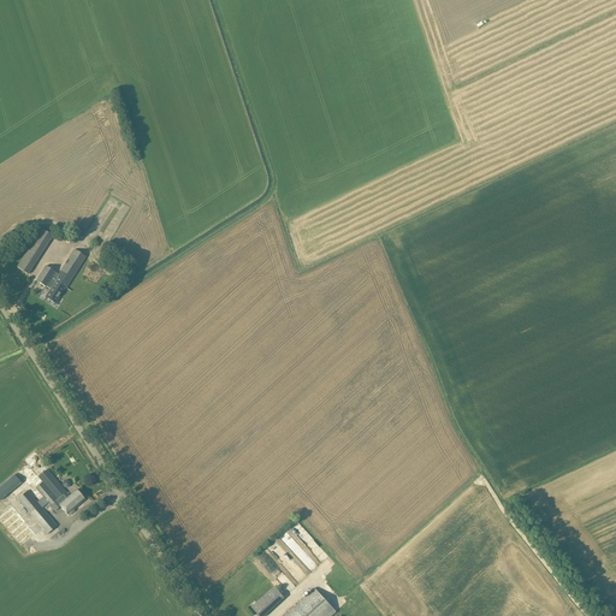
[(53,236),(41,229),(17,267),(28,274),(53,236)]
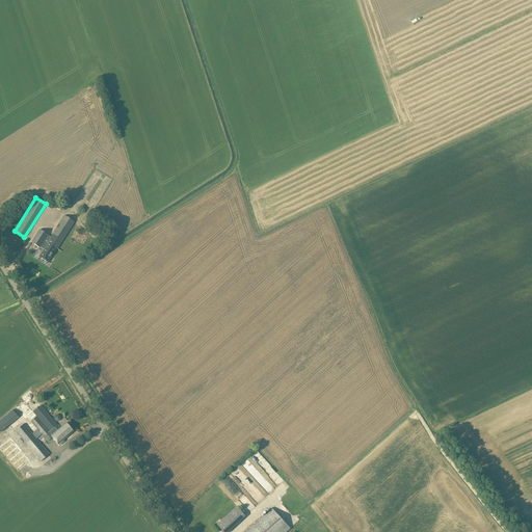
[(31,243),(40,248),(44,250),(40,257),(48,263),(51,257),(56,248),(57,249),(74,222),(64,216),(49,239),(47,238),(48,236),(38,230),(31,243)]
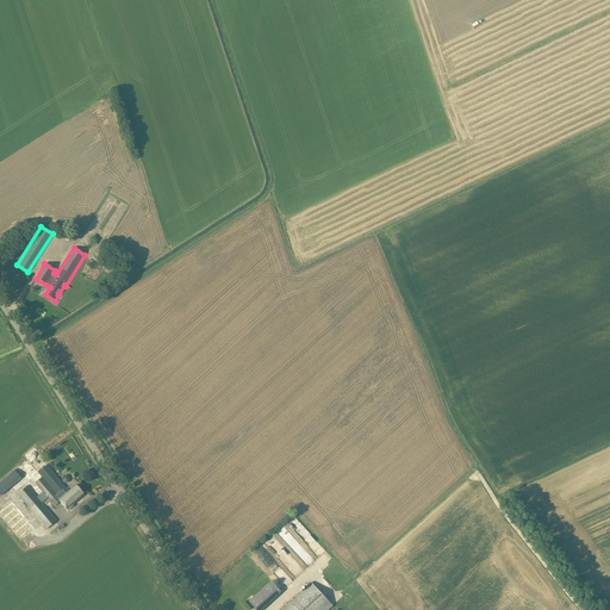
[(55,506),(60,502),(68,511),(74,506),(73,505),(83,495),(76,485),(69,491),(39,456),(41,455),(35,447),(24,456),(29,461),(22,466),(43,492),(37,497),(27,486),(18,495),(48,529),(57,521),(42,504),(48,498),(55,506)]
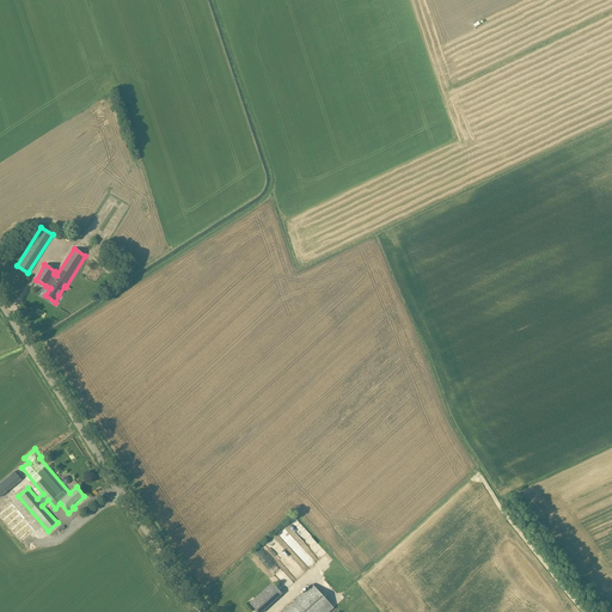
[(0,483),(0,497),(20,479),(14,472),(0,483)]
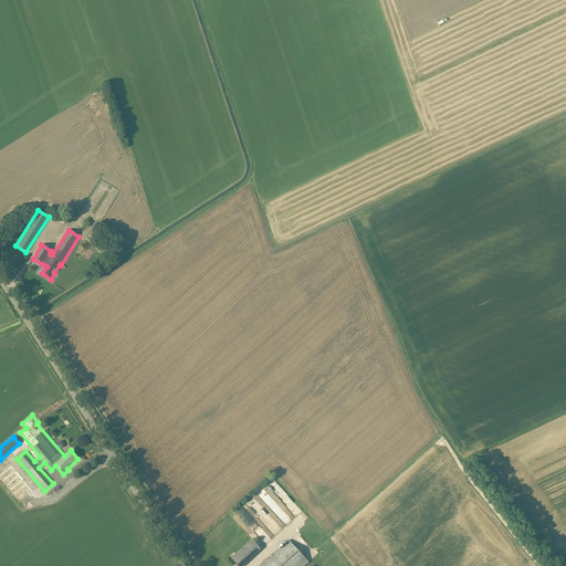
[(262,532),(243,510),(238,514),(258,536),(262,532)]
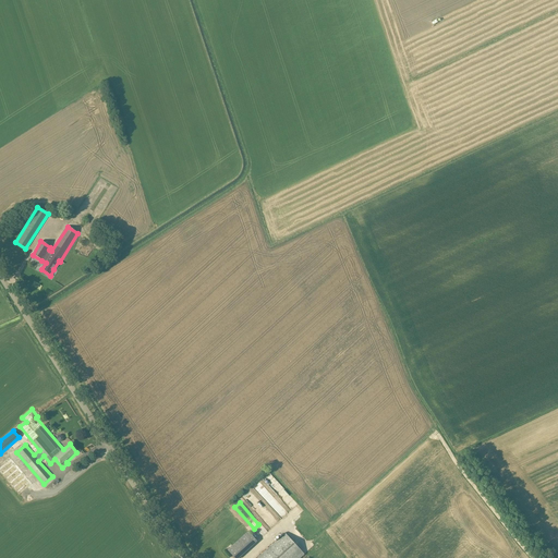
[(240,557),(257,542),(249,532),(228,550),(234,557),(240,557)]
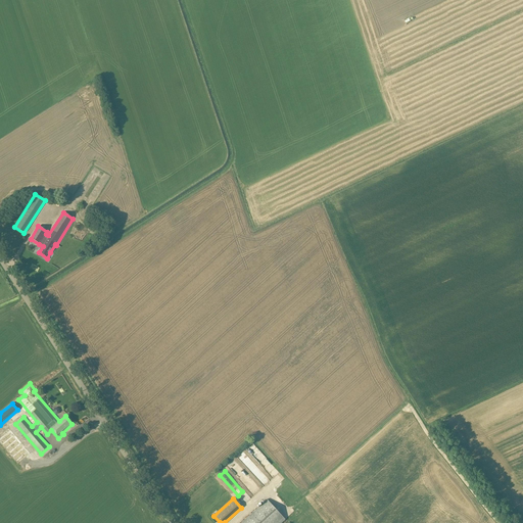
[(282,522),(286,520),(268,501),(242,522),(282,522)]
